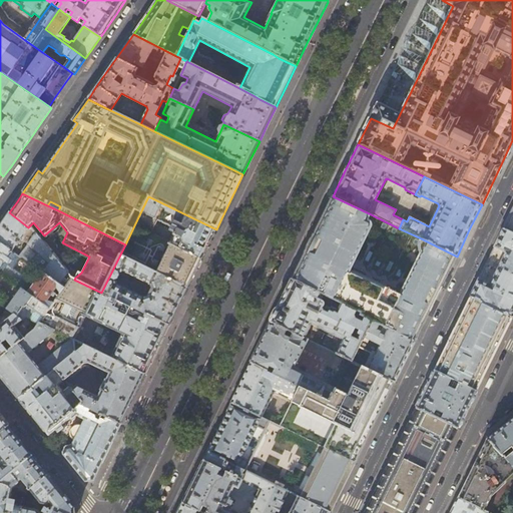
[(208,244),(216,229),(148,196),(134,225),(150,233),(157,219),(171,226),(169,231),(169,232),(170,233),(173,235),(170,243),(201,259),(208,244)]
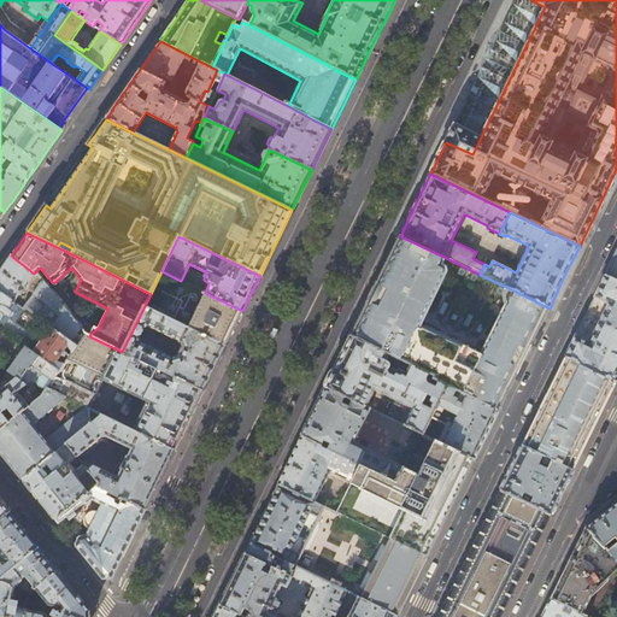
[(442,276),(442,274),(442,272),(441,269),(439,266),(444,257),(400,236),(388,260),(381,275),(376,285),(427,309),(438,287),(442,276)]
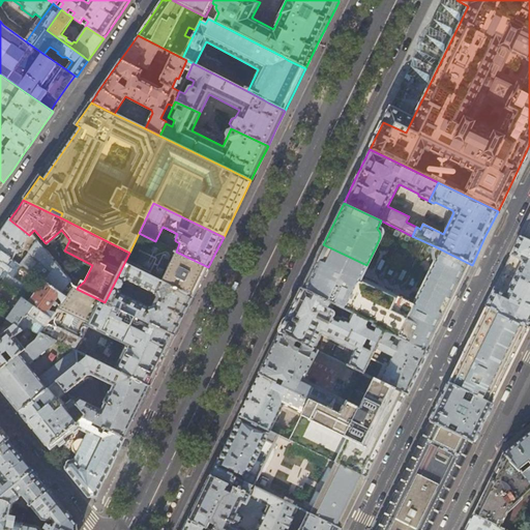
[(529,215),(526,225),(520,237),(529,241),(529,215)]
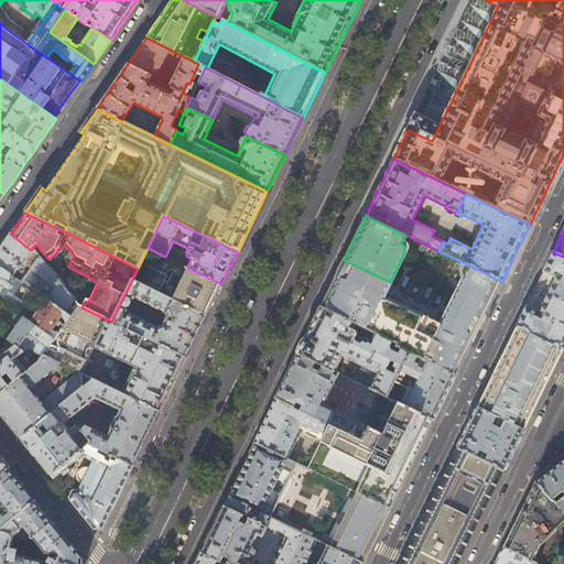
[(0,248),(0,267),(13,277),(20,267),(23,268),(25,264),(31,269),(21,282),(23,283),(46,300),(65,313),(74,300),(32,249),(31,250),(10,234),(0,248)]
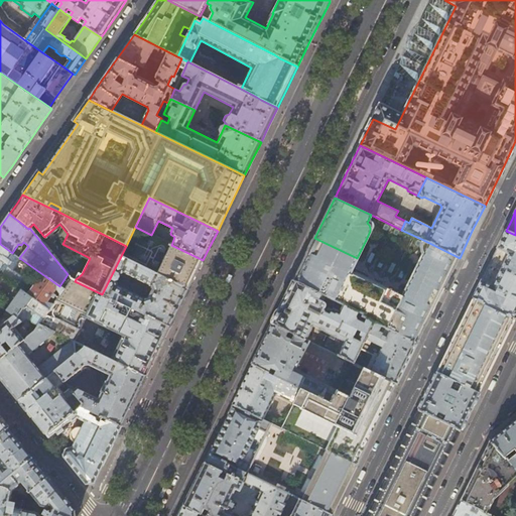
[(401,230),(371,215),(367,223),(417,248),(421,239),(401,230)]
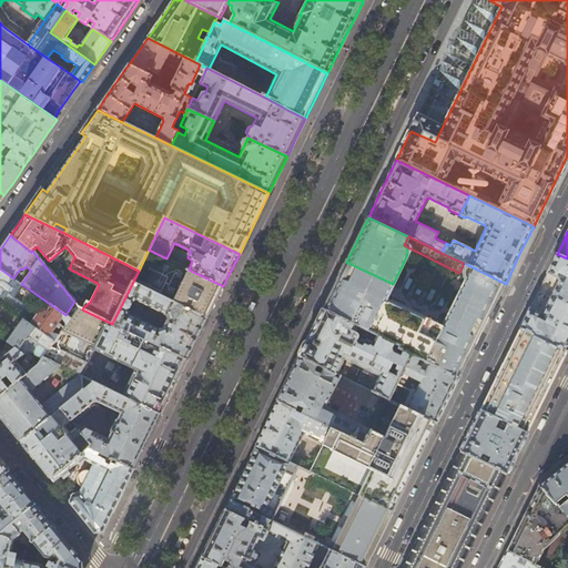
[(189,270),(166,259),(149,250),(139,271),(133,282),(208,318),(215,303),(223,286),(189,270)]
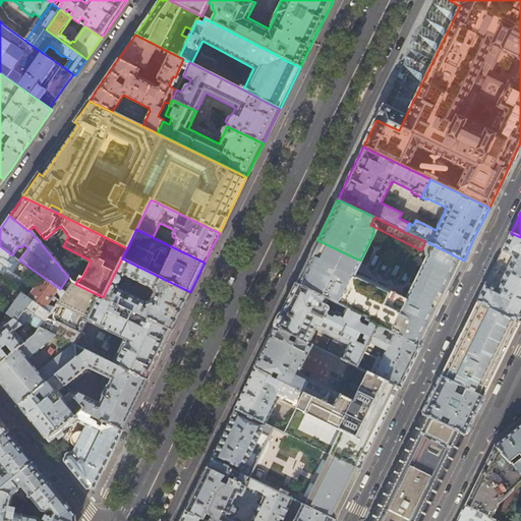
[(520,237),(511,233),(504,247),(495,268),(520,280),(520,237)]
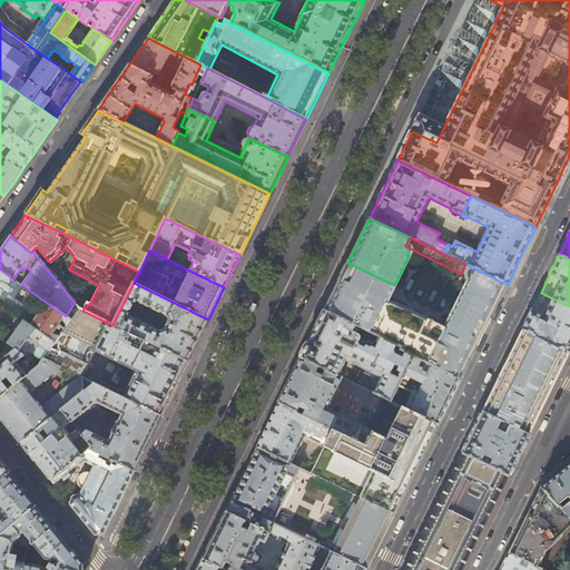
[(477,346),(485,330),(454,314),(448,327),(445,328),(442,330),(439,333),(436,336),(433,343),(422,337),(390,322),(379,317),(394,285),(347,263),(336,286),(324,311),(360,327),(380,337),(402,347),(400,351),(413,356),(422,361),(426,364),(461,380),(470,361),(477,346)]
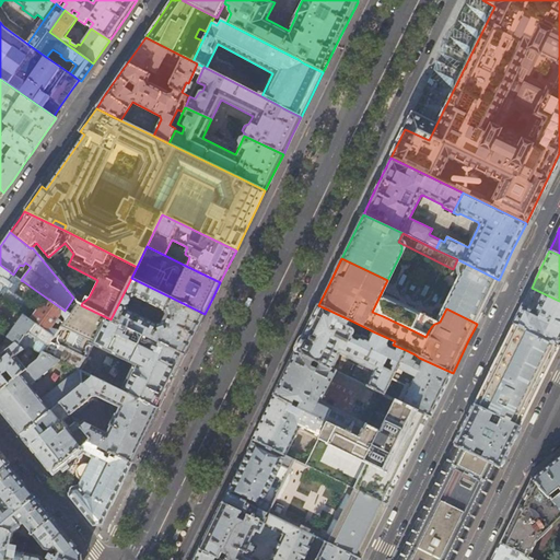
[(457,271),(462,261),(457,259),(453,269),(457,271)]
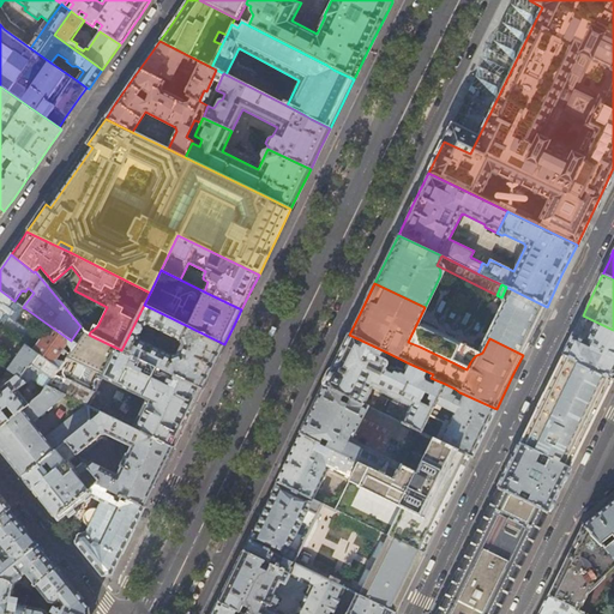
[(431,311),(441,289),(435,286),(425,307),(431,311)]
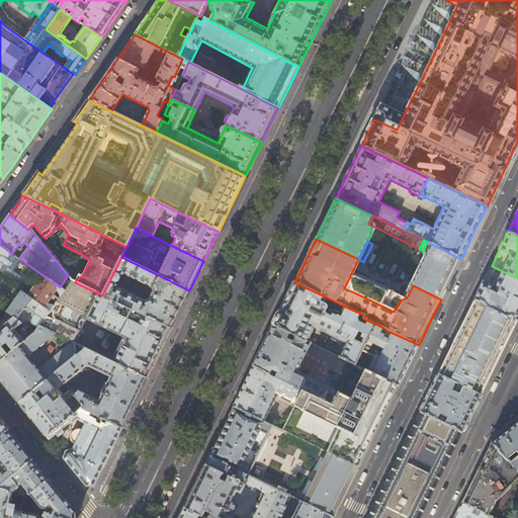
[(451,277),(461,259),(427,242),(423,251),(423,252),(424,254),(426,257),(421,267),(413,285),(441,299),(451,277)]
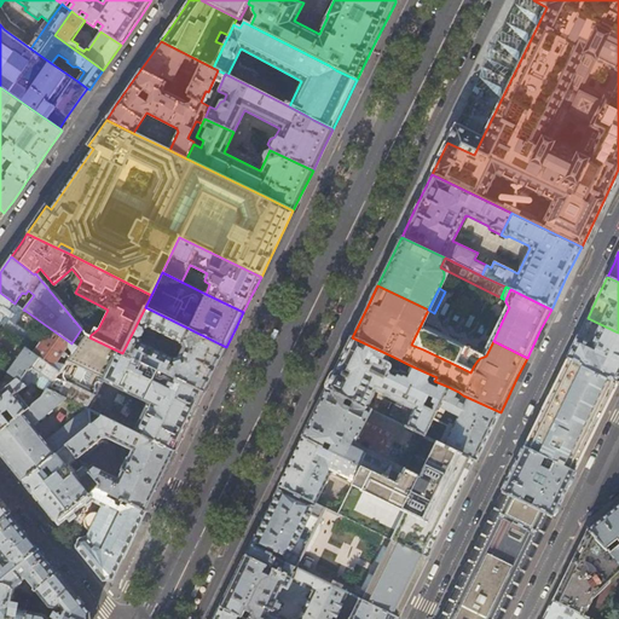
[(23,310),(15,304),(0,293),(0,330),(25,348),(39,358),(46,364),(59,372),(64,365),(56,364),(68,347),(71,354),(76,347),(71,343),(51,329),(35,352),(29,348),(35,340),(15,324),(25,311),(23,310)]
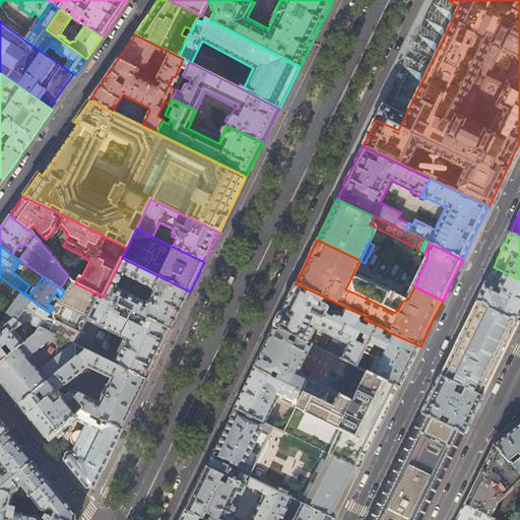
[(103,297),(113,301),(117,304),(132,311),(147,318),(172,330),(181,311),(190,291),(122,258),(103,297)]
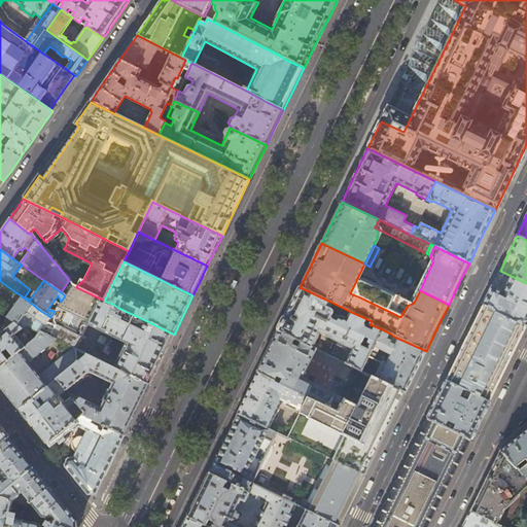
[(420,290),(428,272),(423,270),(414,288),(420,290)]
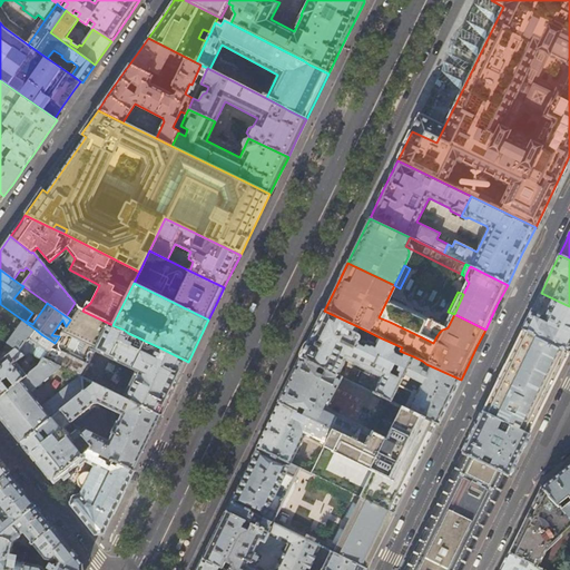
[(569,306),(541,293),(533,306),(522,330),(569,353),(569,351),(569,306)]
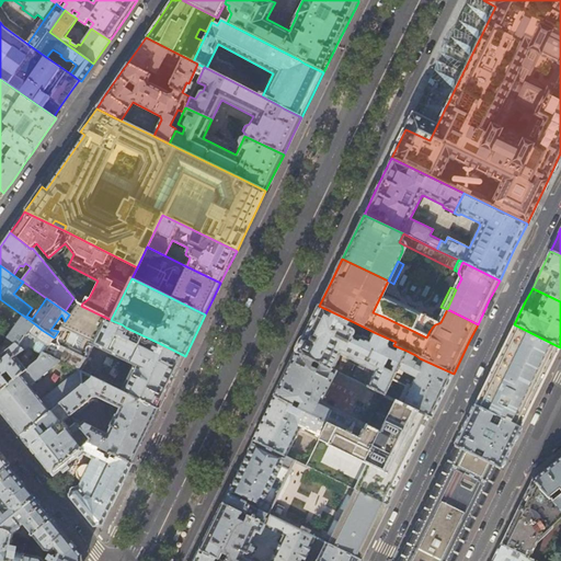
[(78,304),(69,315),(65,321),(58,331),(54,338),(47,347),(43,353),(58,361),(77,369),(80,371),(81,371),(93,345),(135,366),(123,391),(159,410),(172,382),(185,356),(159,343),(153,354),(137,346),(142,335),(126,328),(124,333),(119,331),(122,324),(111,320),(81,306),(78,304)]
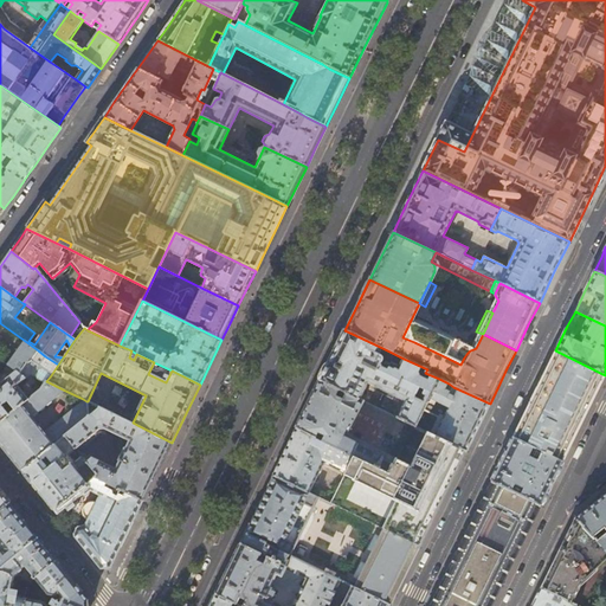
[(392,399),(393,397),(404,401),(397,418),(413,425),(416,426),(423,411),(439,379),(425,373),(427,369),(404,359),(400,366),(392,362),(391,365),(387,362),(386,363),(384,362),(384,360),(382,358),(381,356),(380,355),(382,348),(345,330),(339,342),(329,363),(320,381),(359,400),(367,384),(374,387),(372,389),(392,399)]
